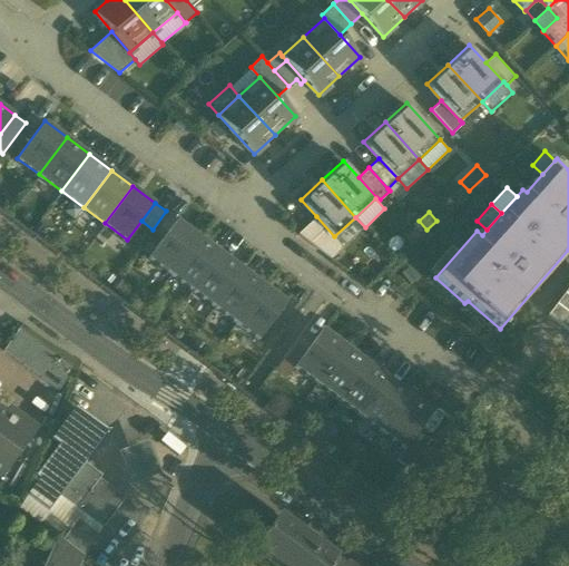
[(343,246),(334,236),(316,216),(298,232),(332,257),(343,246)]
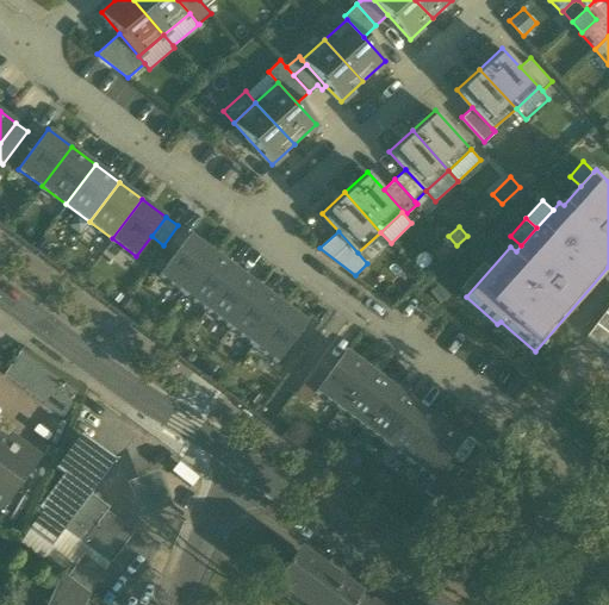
[(358,253),(367,263),(391,243),(380,232),(358,253)]
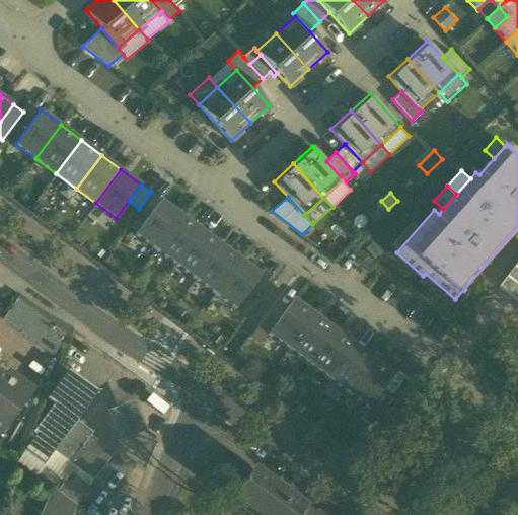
[(136,233),(156,248),(181,215),(160,200),(136,233)]
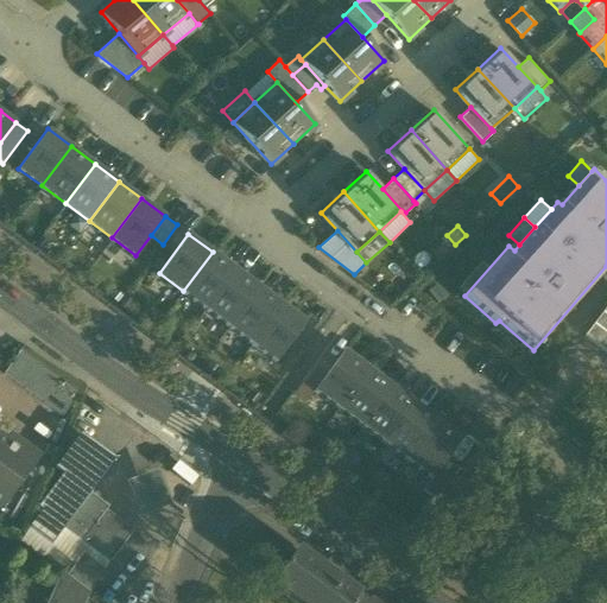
[(183,291),(206,308),(235,268),(213,252),(183,291)]
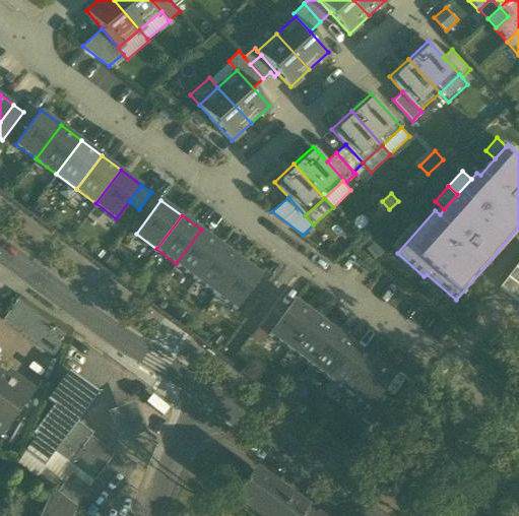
[(176,263),(196,278),(221,245),(201,230),(176,263)]
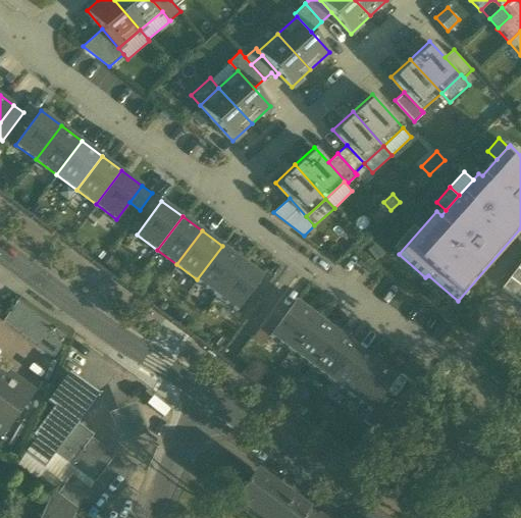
[(197,279),(216,294),(242,260),(222,246),(197,279)]
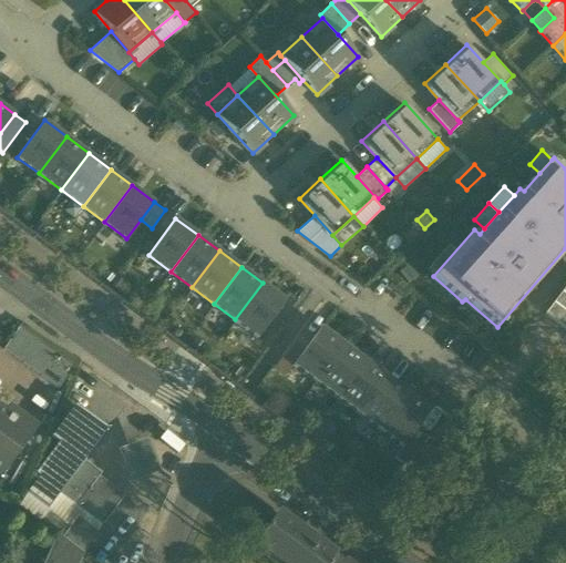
[(285,299),(263,283),(235,319),(258,336),(285,299)]
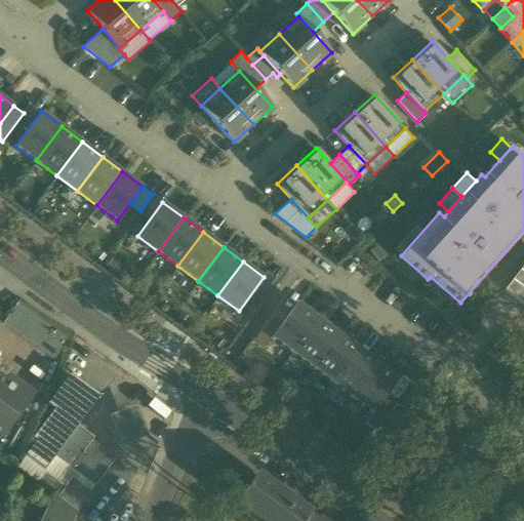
[(523,271),(520,269),(513,279),(523,286),(523,271)]
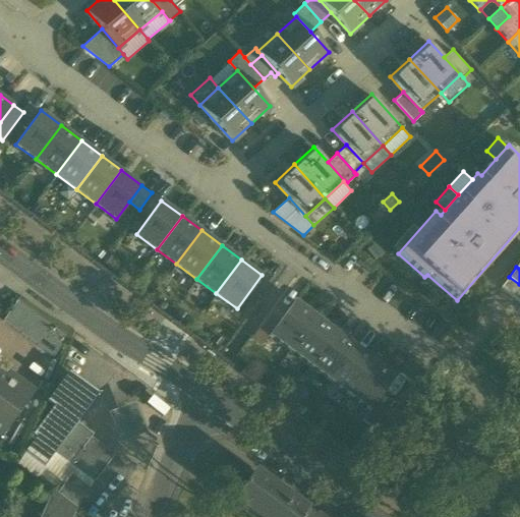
[(519,284),(509,277),(502,286),(519,300),(519,284)]
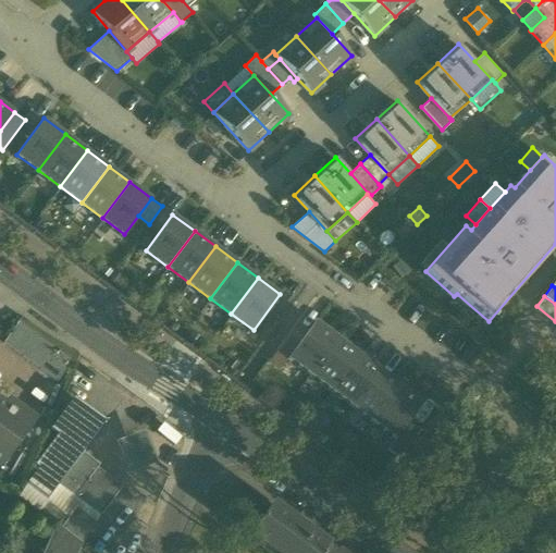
[(4,341),(58,380),(73,358),(20,319),(4,341)]
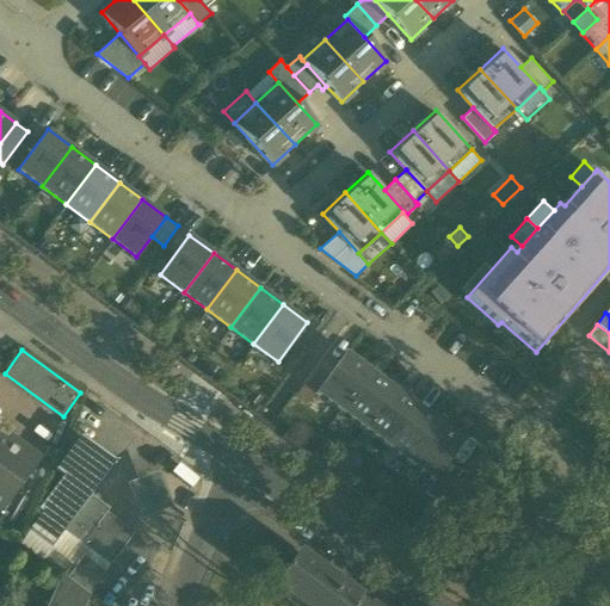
[(346,352),(330,373),(316,391),(340,409),(370,370),(346,352)]
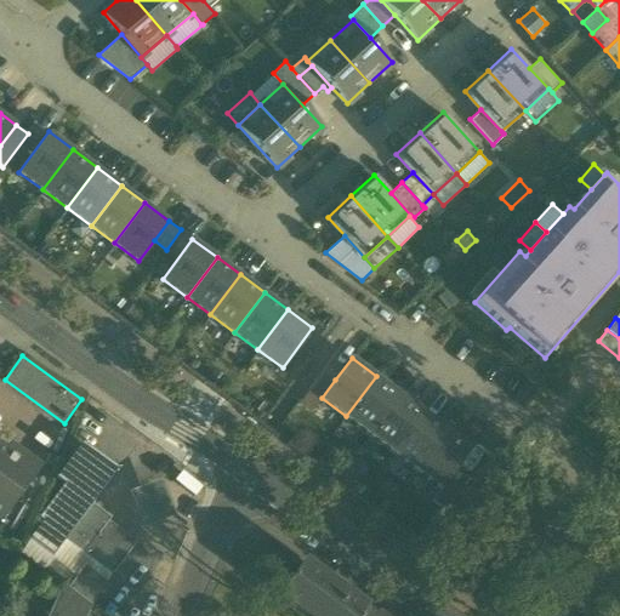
[(312,410),(322,398),(335,380),(324,371),(301,401),(312,410)]
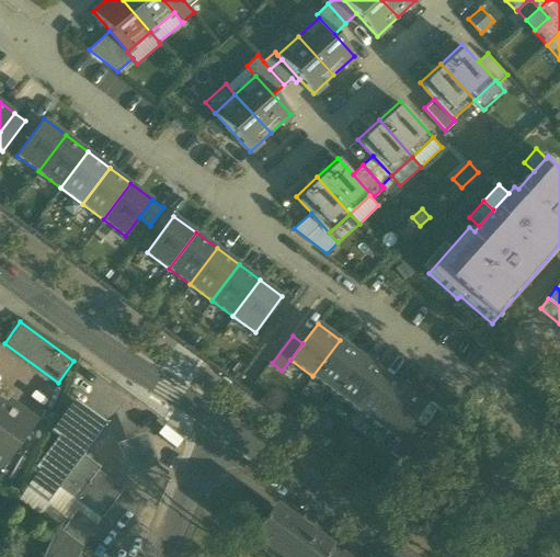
[(312,376),(334,391),(361,355),(340,340),(312,376)]
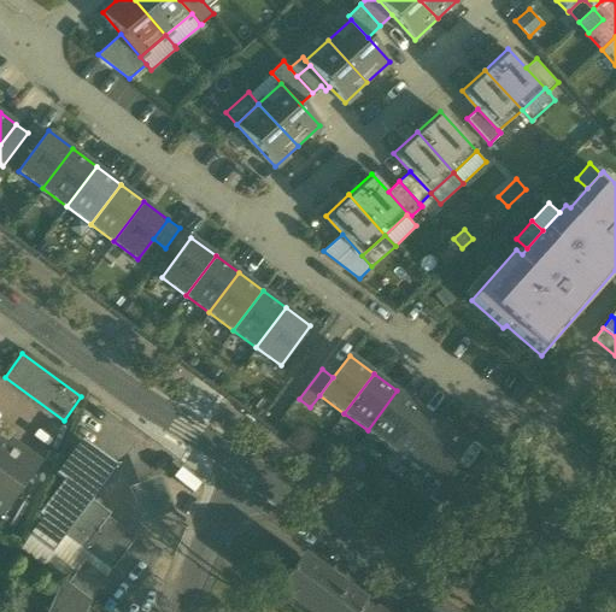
[(368,430),(391,448),(421,409),(397,390),(368,430)]
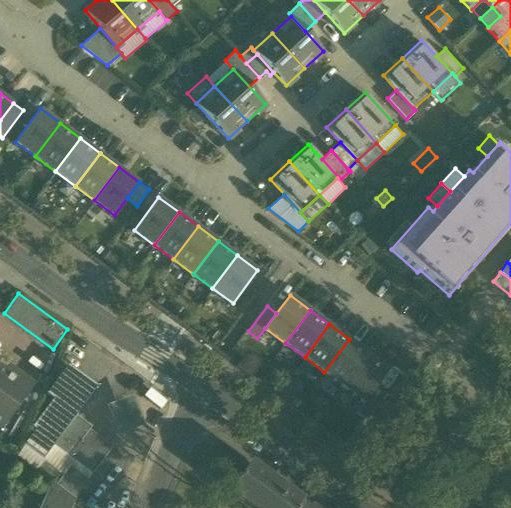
[(324,372),(344,386),(369,353),(349,339),(324,372)]
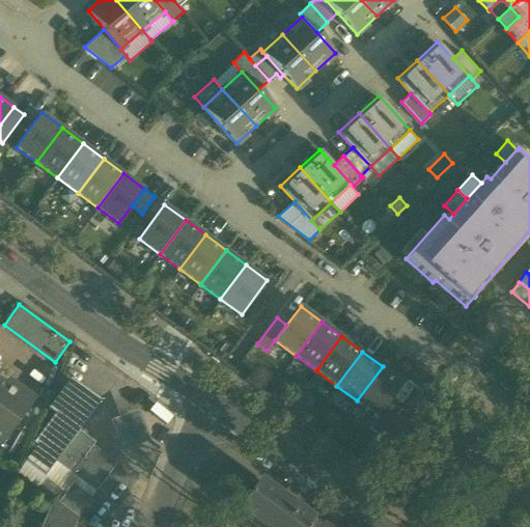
[(357,400),(378,416),(390,399),(403,382),(383,366),(357,400)]
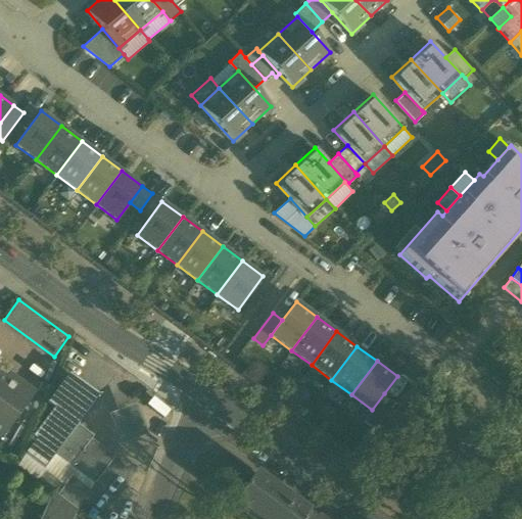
[(44,466),(55,452),(77,423),(99,393),(69,372),(47,400),(54,407),(33,435),(36,437),(26,452),(26,453),(44,466)]
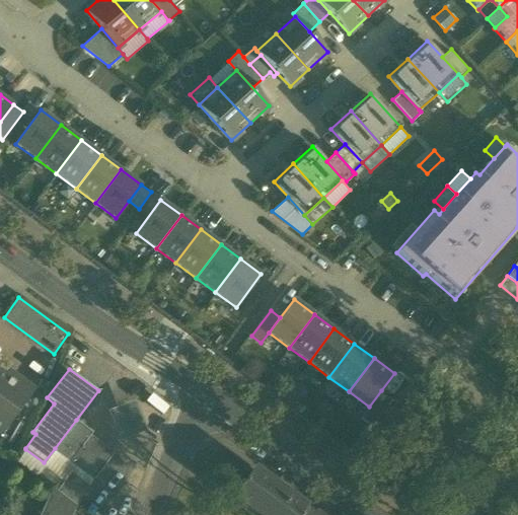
[(0,434),(0,435),(33,389),(8,370),(3,376),(0,374),(0,434)]
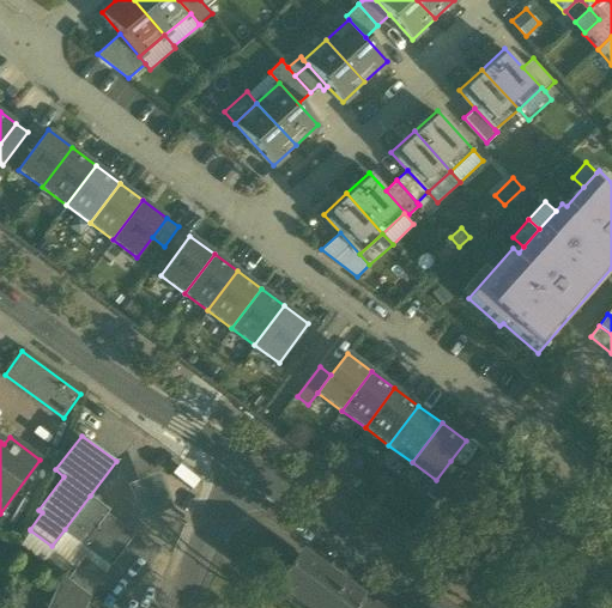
[(461,470),(450,461),(436,480),(428,492),(438,500),(461,470)]
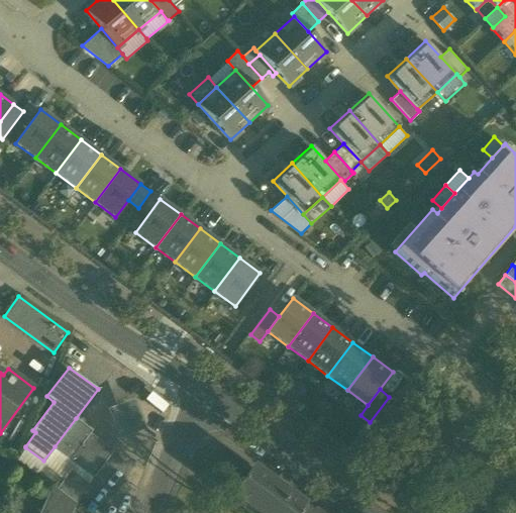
[(92,429),(76,418),(55,446),(56,447),(53,450),(68,462),(70,458),(94,476),(113,449),(90,432),(92,429)]
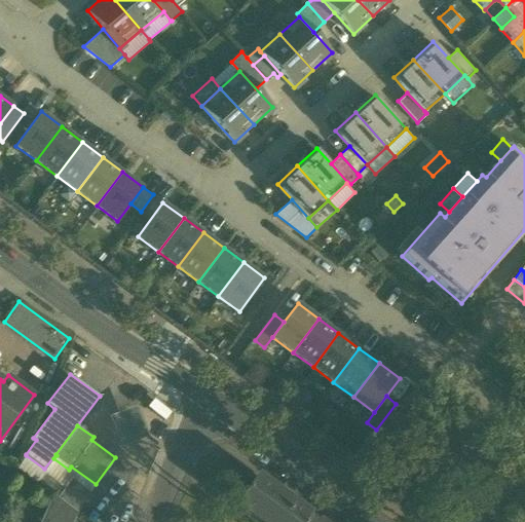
[(26,455),(19,465),(38,481),(46,471),(66,486),(73,476),(92,490),(96,484),(71,467),(69,470),(53,458),(57,455),(55,454),(44,469),(26,455)]
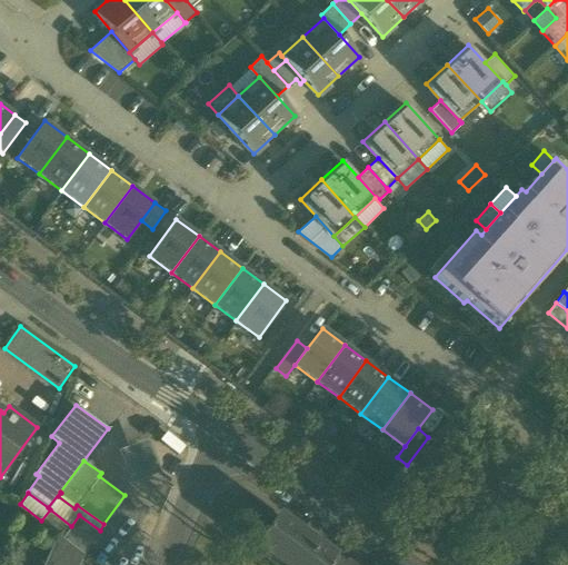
[(79,515),(71,526),(50,509),(41,521),(63,536),(85,552),(92,542),(100,531),(79,515)]
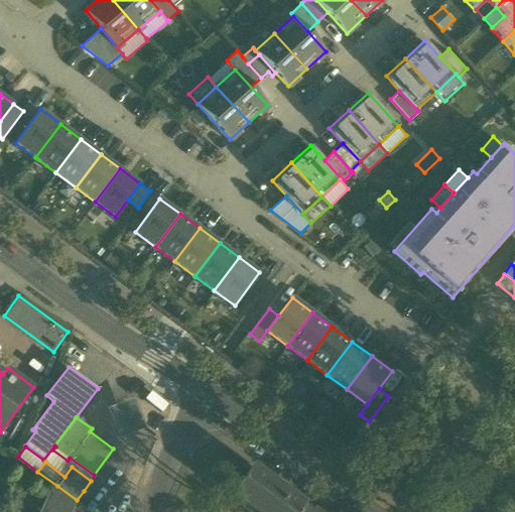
[(243,503),(254,511),(297,511),(304,503),(252,465),(230,494),(242,503),(243,503)]
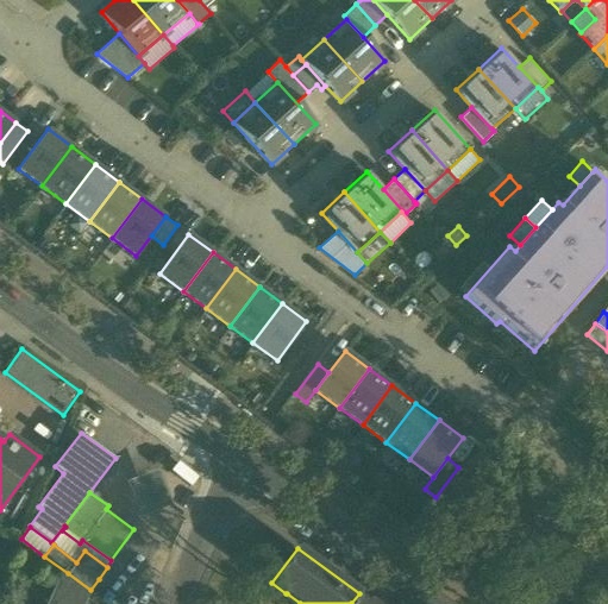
[(83,603),(91,590),(62,570),(46,603),(83,603)]
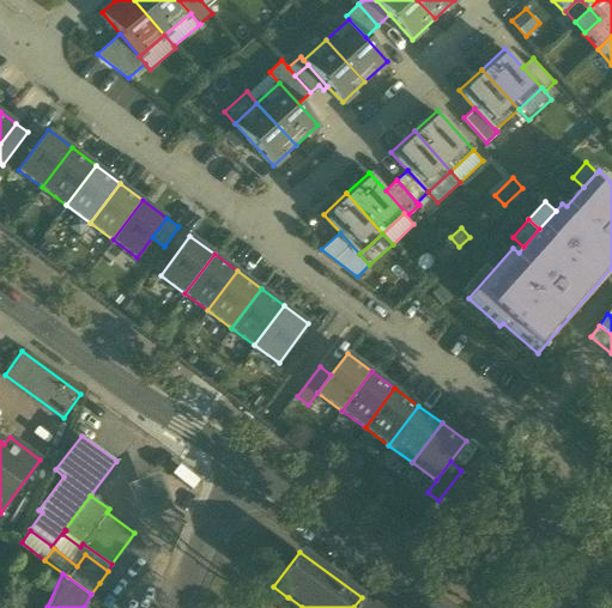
[(375,607),(362,597),(353,607),(375,607)]
